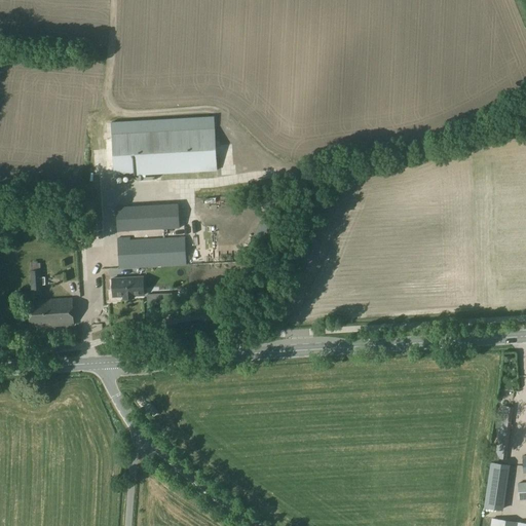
[(214,117),(110,123),(114,177),(217,171),(214,117)]
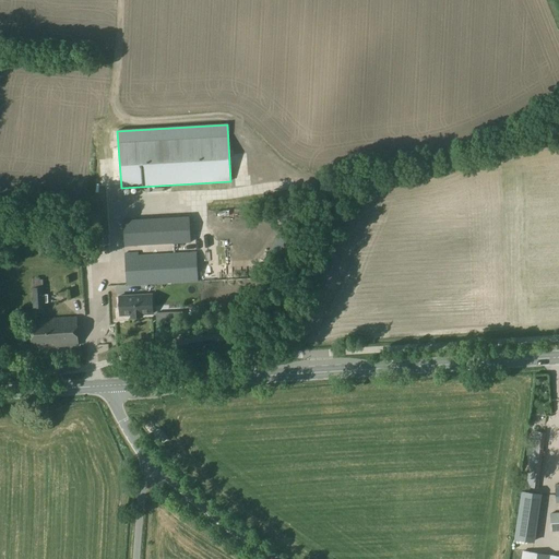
[(125,257),(127,285),(199,281),(197,252),(125,257)]
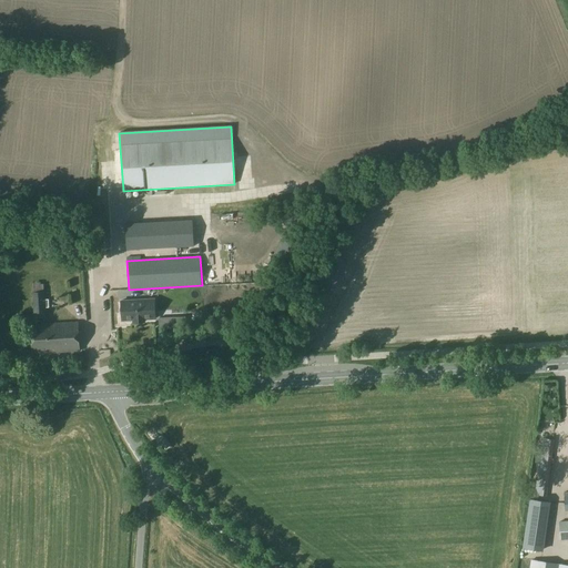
[(90,279),(89,279),(90,296),(98,296),(97,264),(89,265),(90,279)]
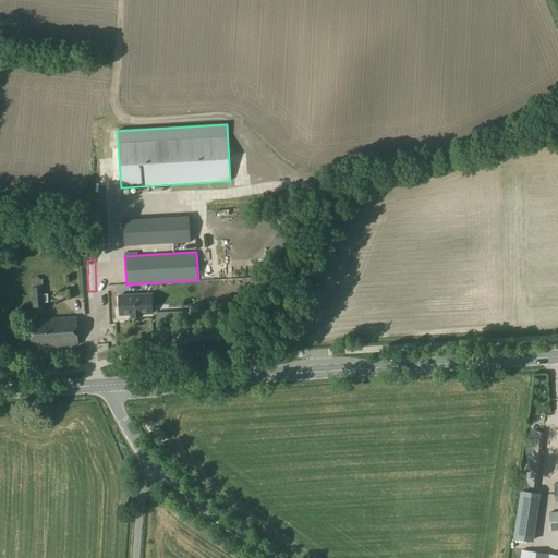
[(43,286),(32,287),(34,312),(45,312),(43,286)]
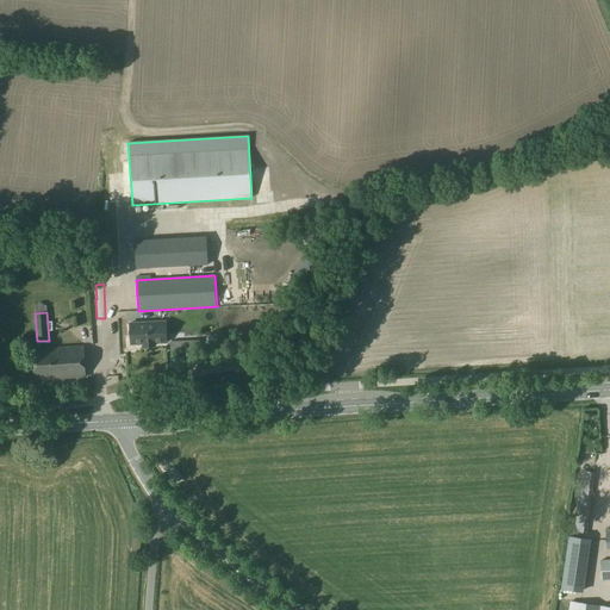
[(166,322),(130,323),(131,344),(143,343),(143,347),(155,346),(155,343),(167,342),(166,322)]
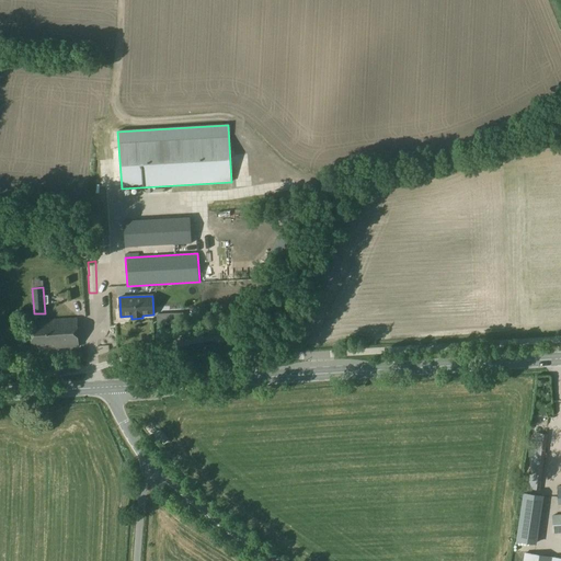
[(169,313),(169,324),(170,324),(184,323),(183,312),(170,313),(169,313)]
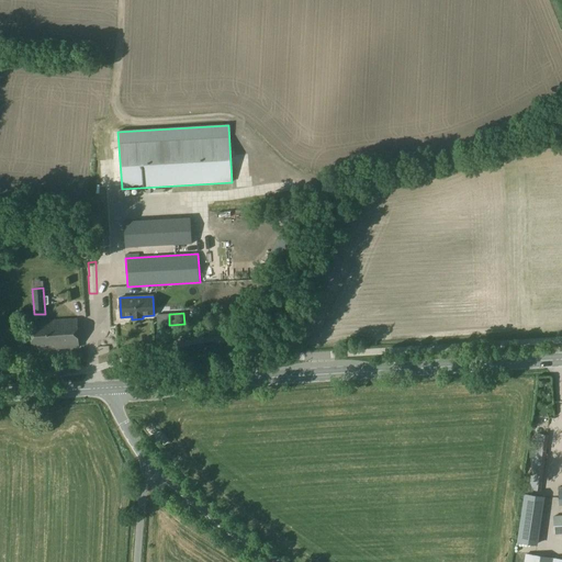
[(31,321),(33,350),(79,348),(77,318),(31,321)]
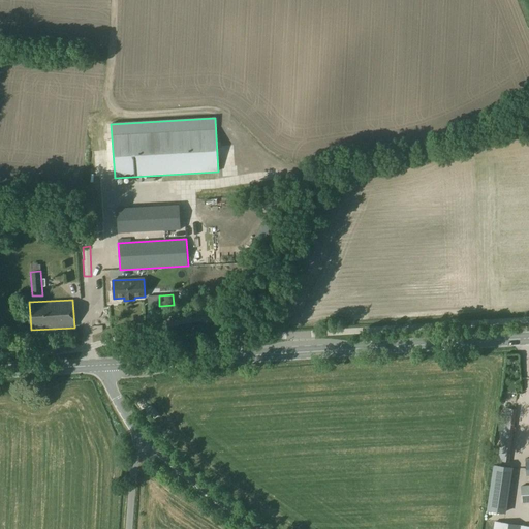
[(505,414),(505,417),(503,417),(498,458),(507,460),(508,458),(509,458),(515,414),(505,414)]
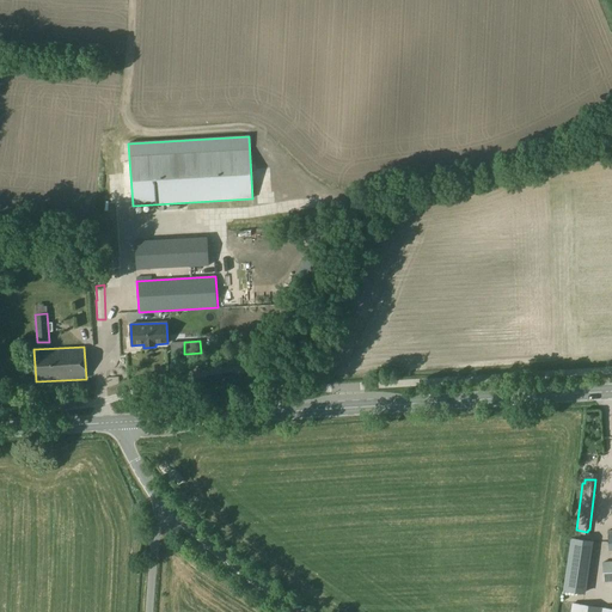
[(582,594),(591,542),(570,539),(563,591),(582,594)]
